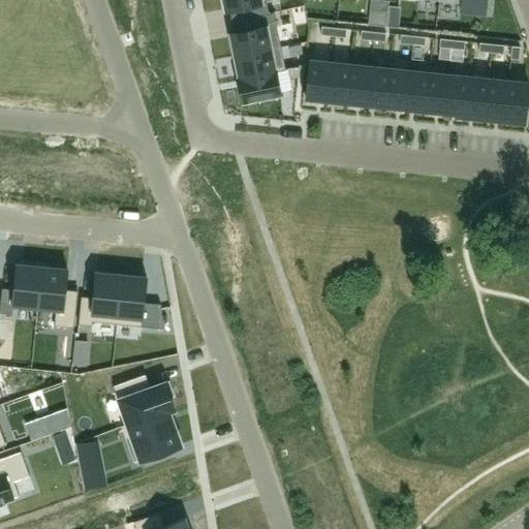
[(246,5),(248,17),(270,12),(267,0),(223,0),(226,9),(246,5)]
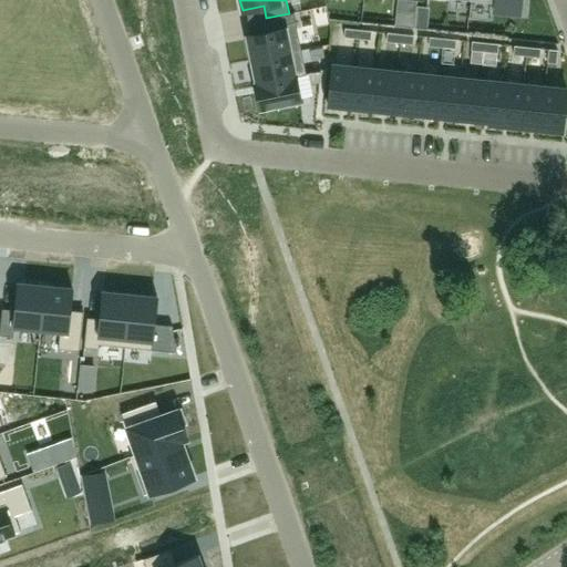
[(397,0),(397,8),(415,10),(416,0),(397,0)]
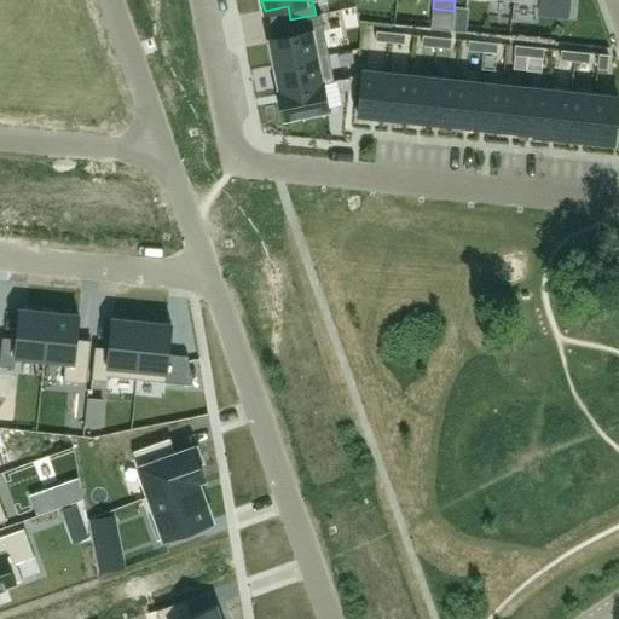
[(513,0),(514,0),(541,3),(539,12),(567,16),(568,0),(513,0)]
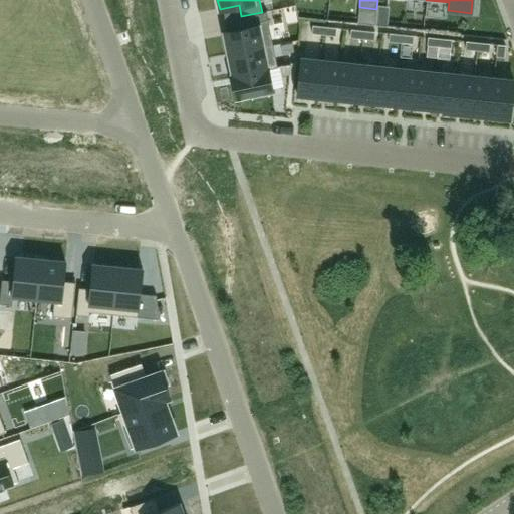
[(229,54),(273,45),(266,12),(262,12),(241,16),(244,28),(224,32),(229,54)]
